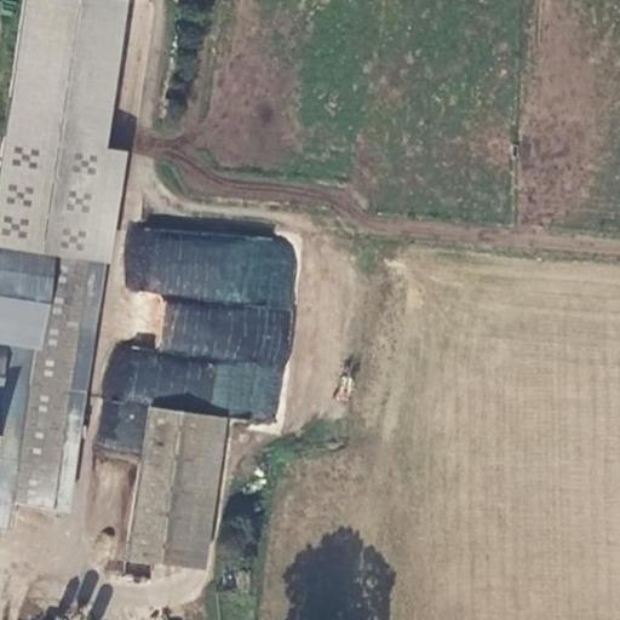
[(109,265),(125,150),(105,147),(126,0),(24,0),(0,160),(0,247),(55,257),(102,264),(109,265)]
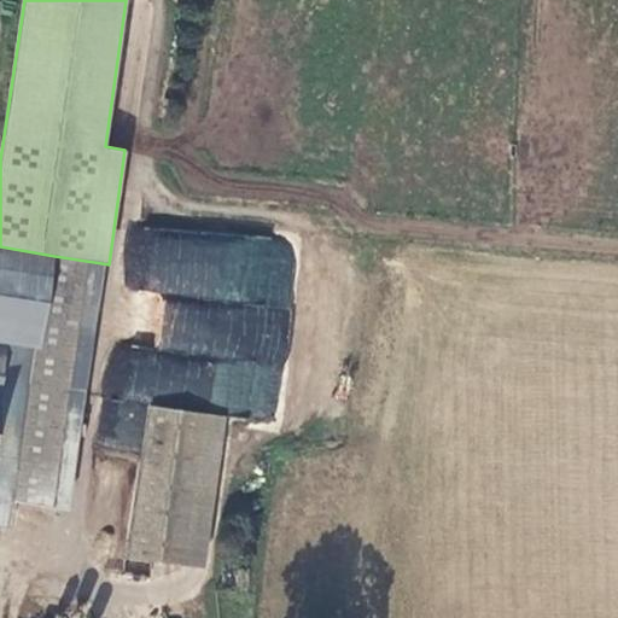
[(0,343),(6,344),(39,350),(54,256),(0,246),(0,343)]
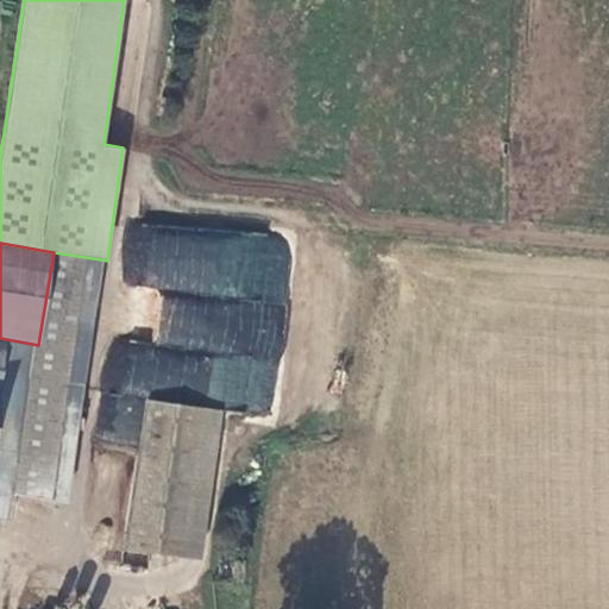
[(100,259),(54,252),(38,345),(6,339),(0,387),(0,496),(20,500),(66,506),(100,259)]
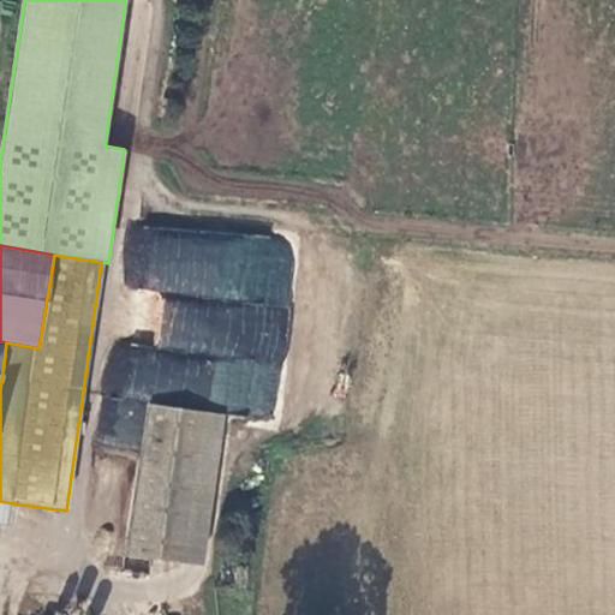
[(181,408),(147,404),(125,554),(202,565),(224,415),(181,408)]
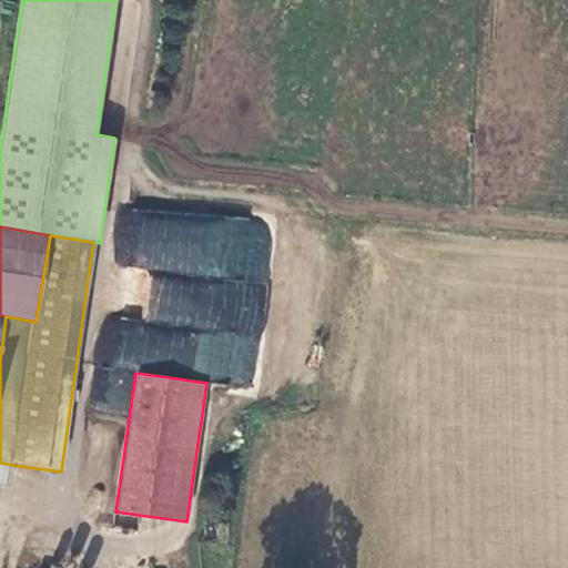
[(0,486),(16,488),(19,466),(0,463),(0,486)]
